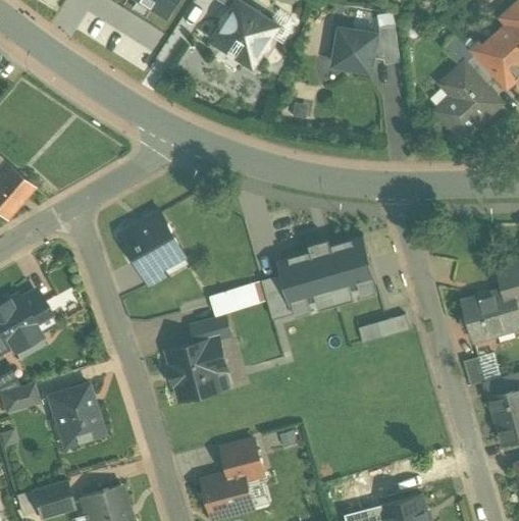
[(504,28),(470,54),(507,97),(518,87),(518,0),(516,0),(496,17),(504,28)]
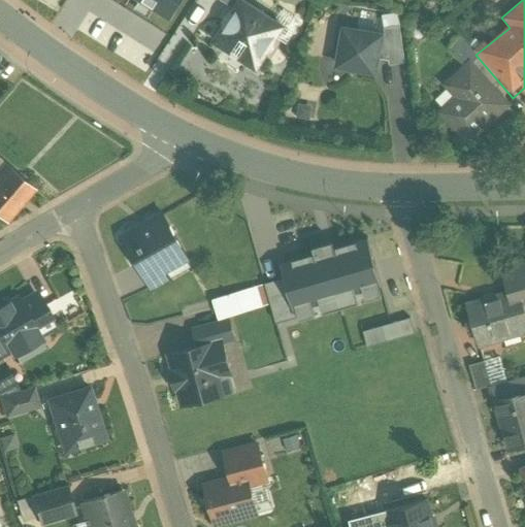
[(286,27),(244,1),(218,41),(259,68),(286,27)]
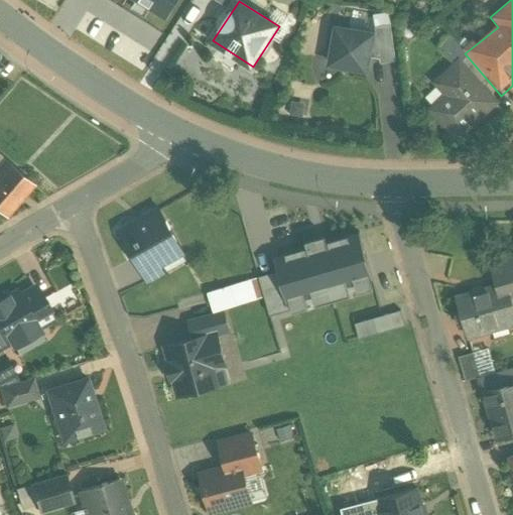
[(376,35),(340,29),(334,66),(360,70),(371,62),(376,35)]
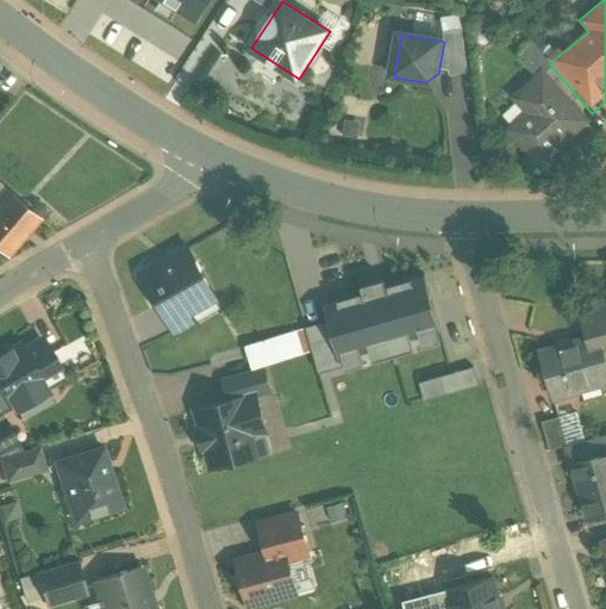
[(522,115),(503,131),(541,175),(594,122),(544,69),(510,98),(522,115)]
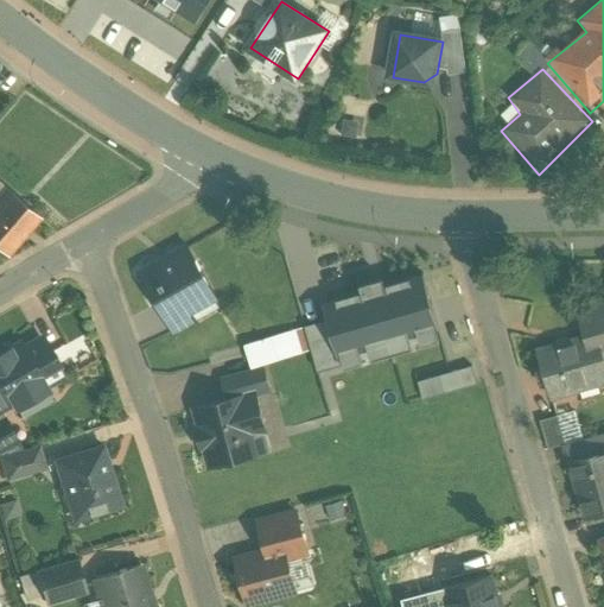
[(0,194),(0,248),(8,255),(39,220),(2,190),(0,194)]
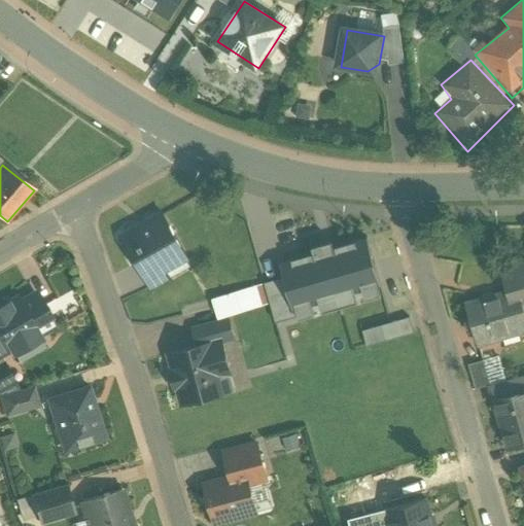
[(165,209),(117,235),(147,287),(194,263),(165,209)]
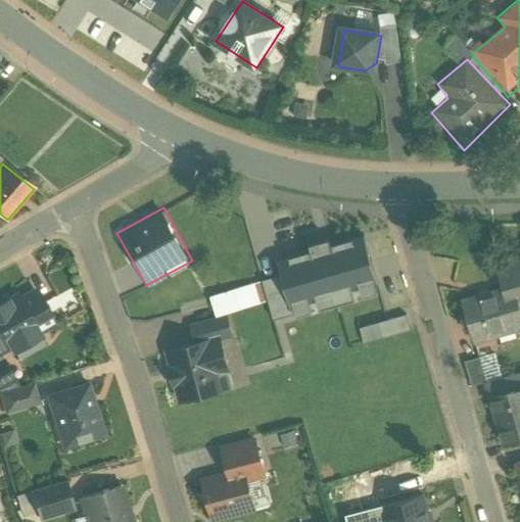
[(364,236),(282,255),(296,313),(378,293),(364,236)]
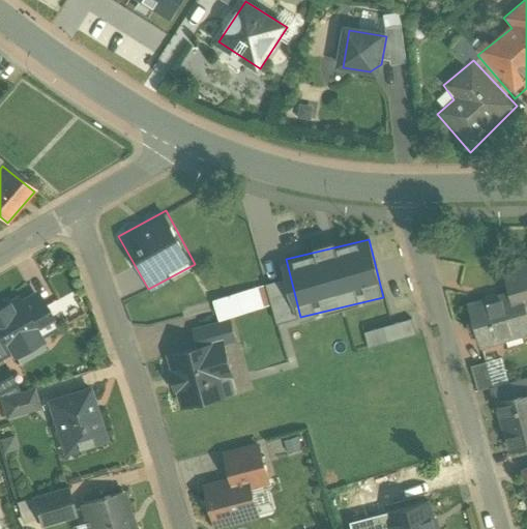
[(507,296),(474,305),(485,348),(526,336),(526,262),(500,268),(507,296)]
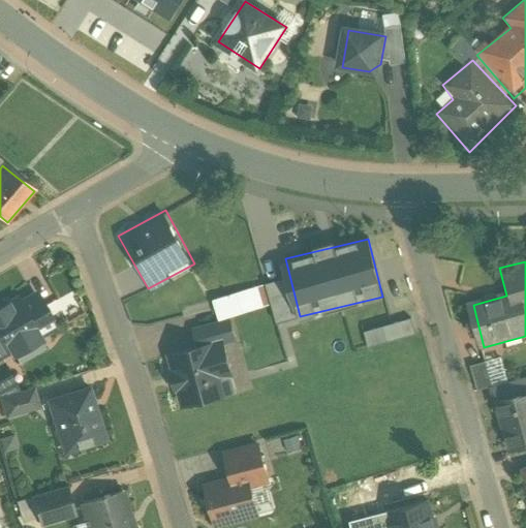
[(32,281),(0,299),(33,355),(48,347),(40,336),(57,327),(32,281)]
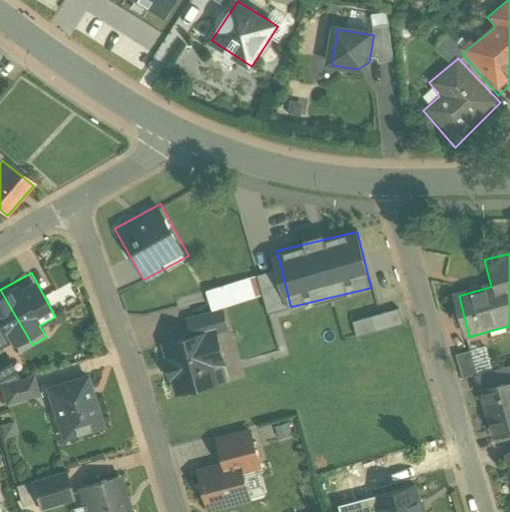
[(209,310),(261,300),(257,279),(205,288),(209,310)]
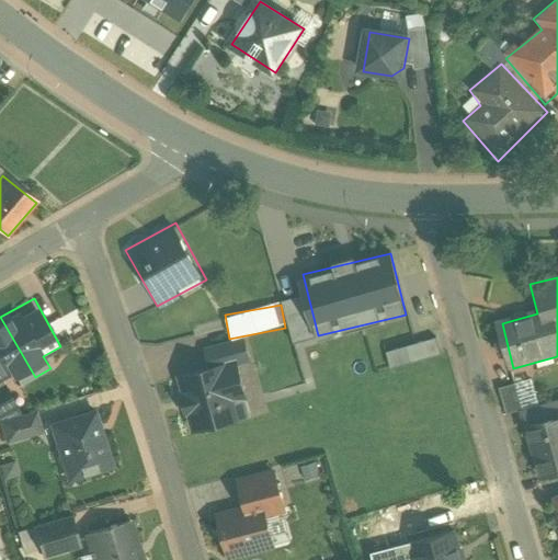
[(0,392),(1,396),(35,377),(0,317),(0,316),(0,392)]
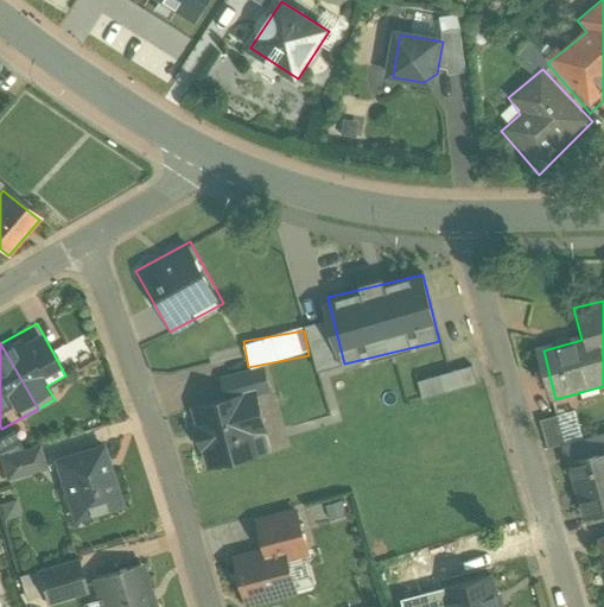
[(423,400),(477,385),(471,366),(418,381),(423,400)]
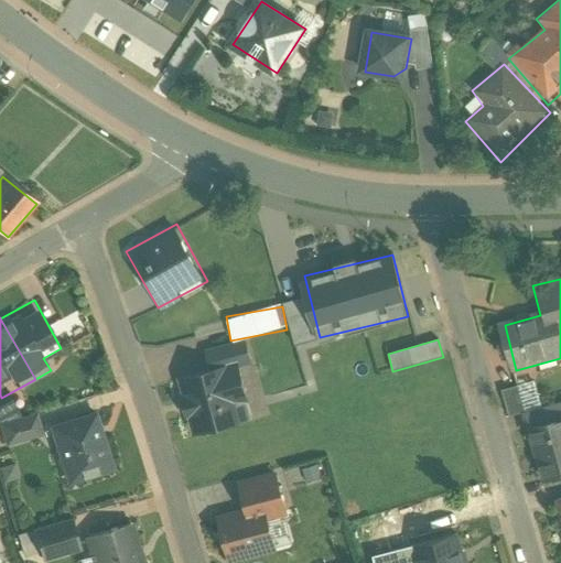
[(234,366),(179,380),(192,432),(247,418),(234,366)]
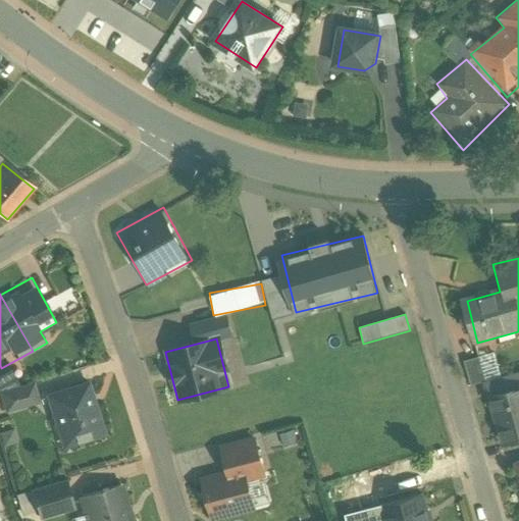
[(34,384),(2,394),(8,412),(39,404),(34,384)]
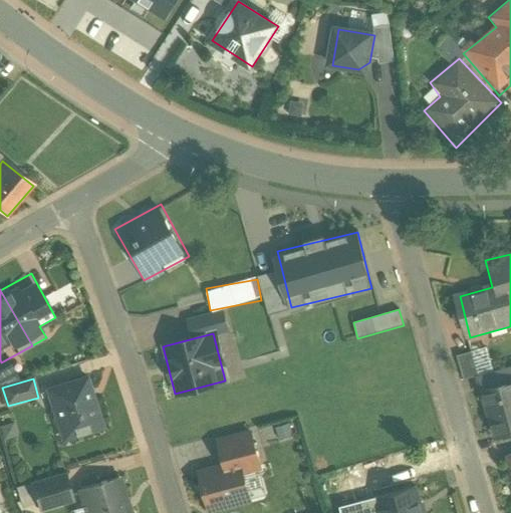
[(88,378),(46,391),(59,441),(102,429),(88,378)]
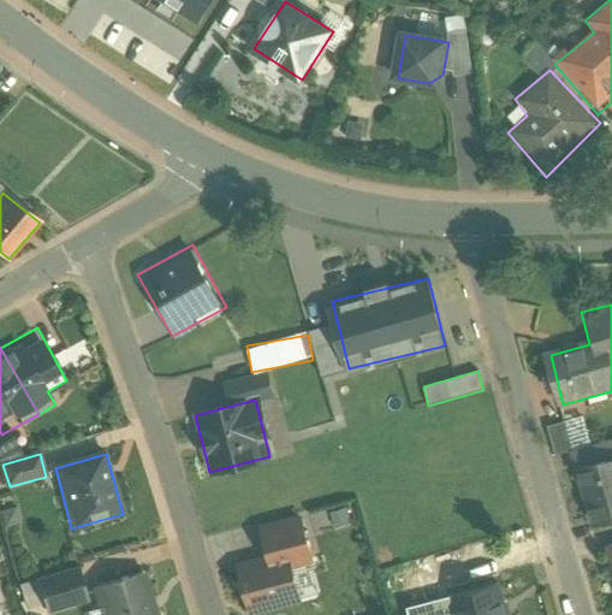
[(611,460),(576,469),(593,530),(611,524),(611,460)]
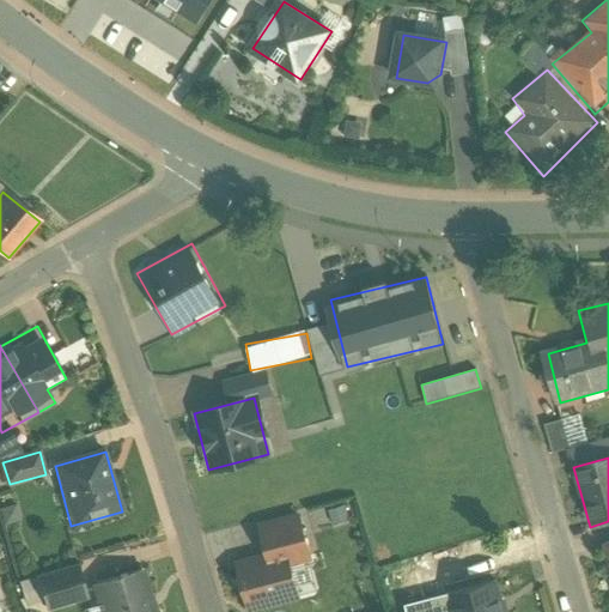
[(304,516),(261,528),(270,568),(238,576),(248,611),(262,611),(305,601),(294,561),(314,556),(304,516)]
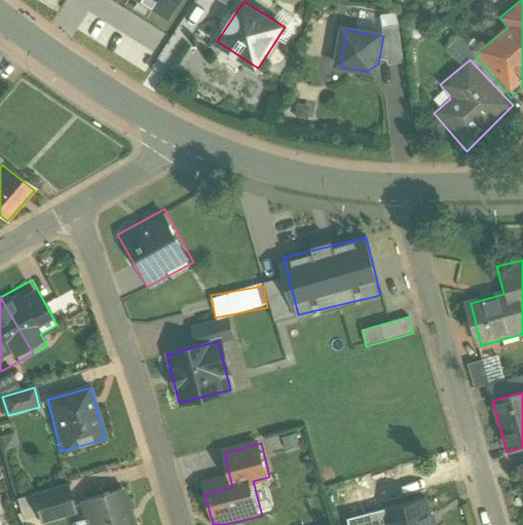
[(72,514),(64,483),(32,492),(40,522),(72,514)]
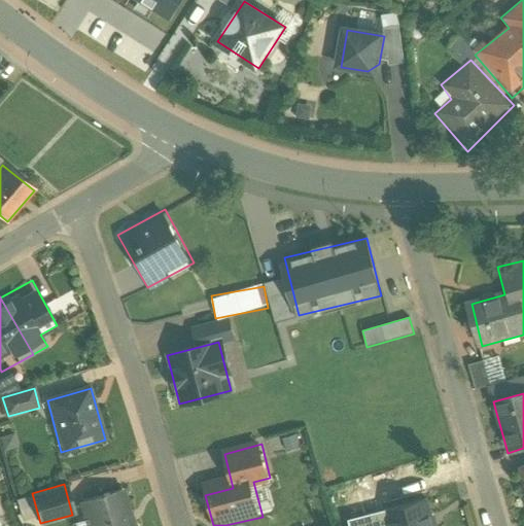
[(130,525),(121,494),(82,504),(89,525),(130,525)]
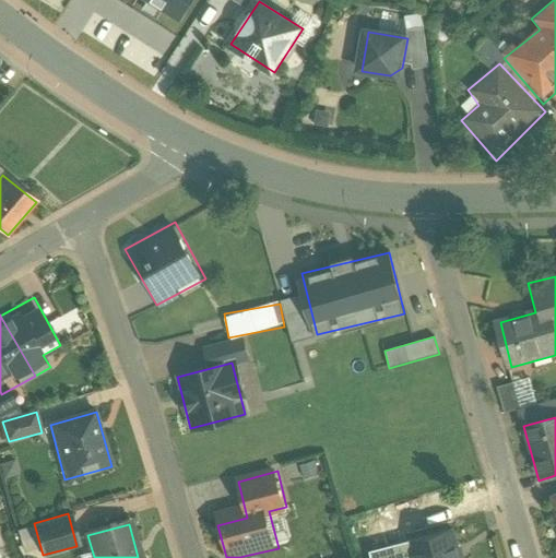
[(402,557),(395,530),(371,536),(377,557),(402,557)]
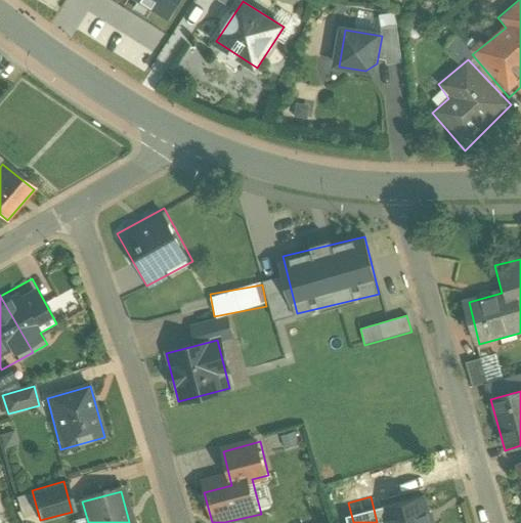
[(433,522),(427,497),(387,508),(391,522),(433,522)]
